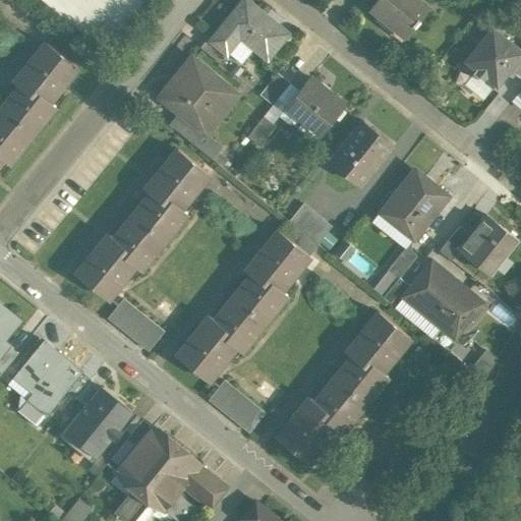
[(141,0),(41,0),(102,49),(141,0)]
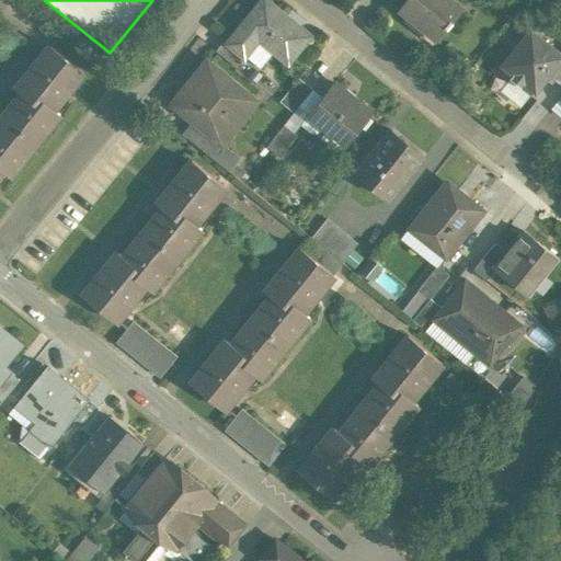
[(460,11),(446,0),(405,0),(399,10),(435,39),(445,27),(446,29),(460,11)]
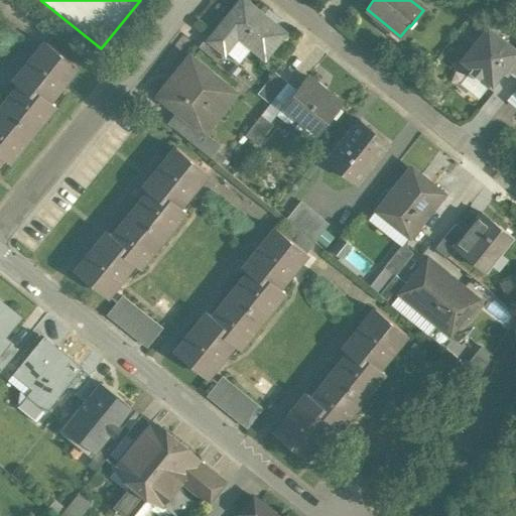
[(210,38),(208,41),(224,54),(237,37),(264,59),(284,34),(270,22),(271,21),(264,15),(261,18),(240,1),(210,38)]
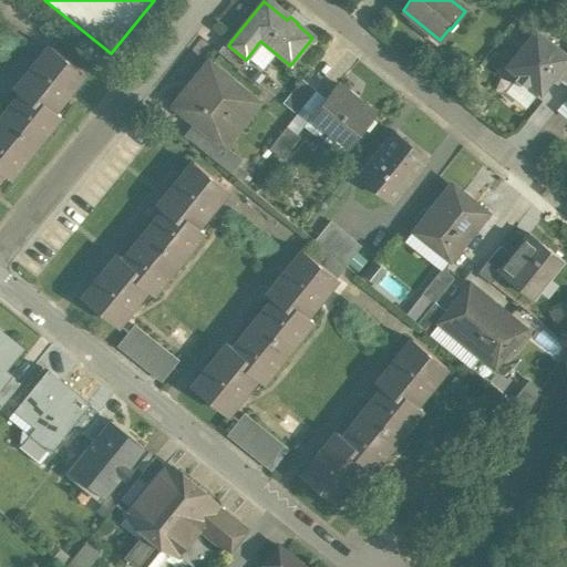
[(566,57),(536,32),(504,71),(514,80),(516,82),(524,88),(523,88),(525,90),(525,89),(536,98),(554,75),(566,59),(566,57)]
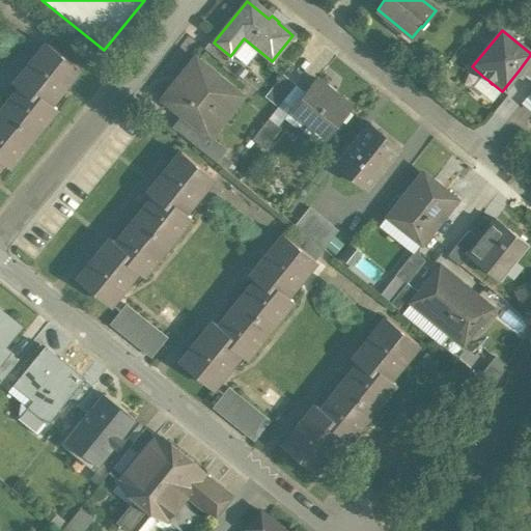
[(230,56),(214,43),(216,39),(213,37),(203,49),(223,64),(230,56)]
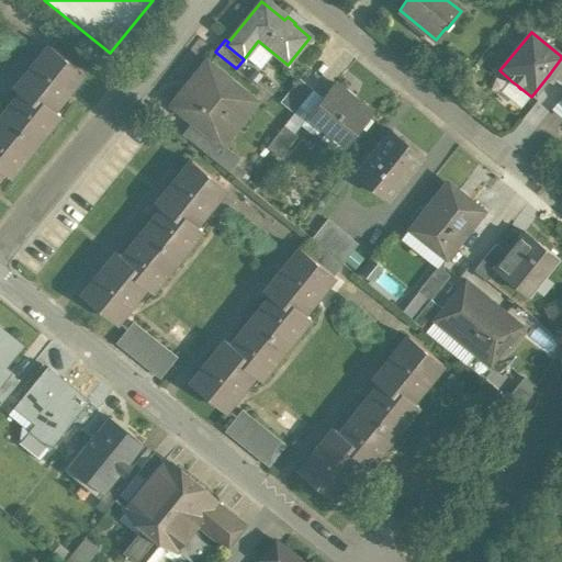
[(49,45),(15,89),(20,92),(12,102),(18,107),(0,127),(0,176),(4,170),(11,176),(59,115),(53,110),(83,72),(49,45)]
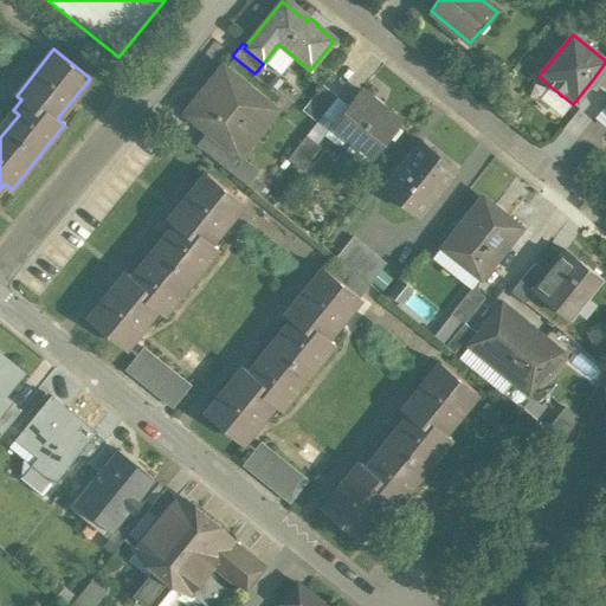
[(605,59),(605,60),(605,63),(592,81),(598,85),(597,85),(598,86),(605,92),(605,59)]
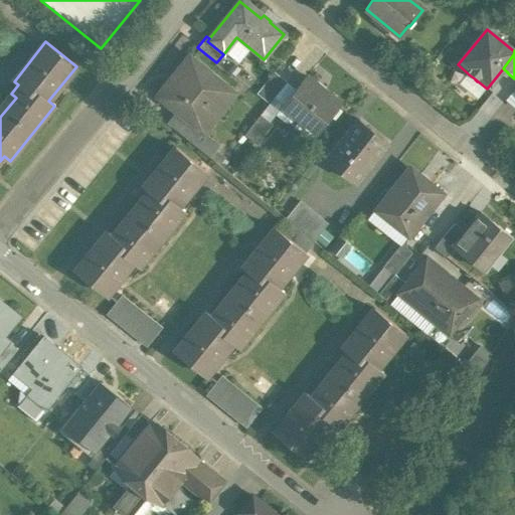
[(235,94),(191,58),(170,84),(167,81),(156,97),(176,113),(203,134),(235,94)]
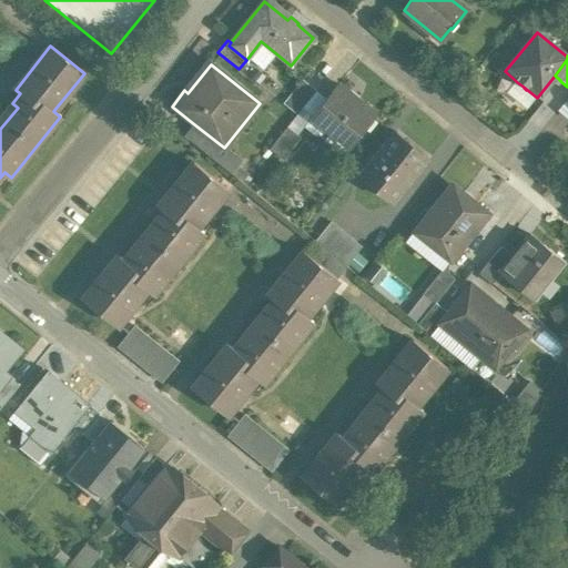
[(560,80),(555,75),(551,80),(558,85),(560,81),(559,80),(560,80)]
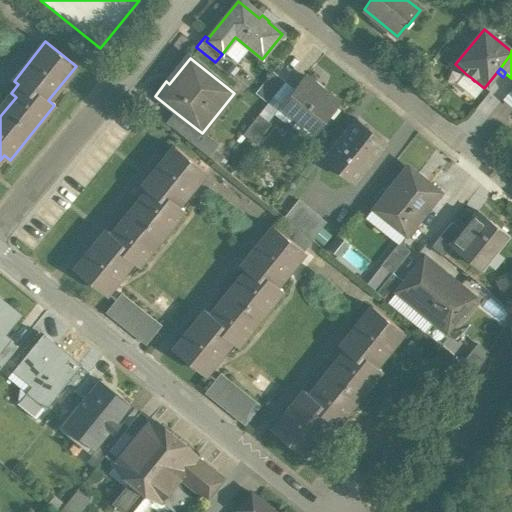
[(271,72),(254,93),(266,103),(283,82),(271,72)]
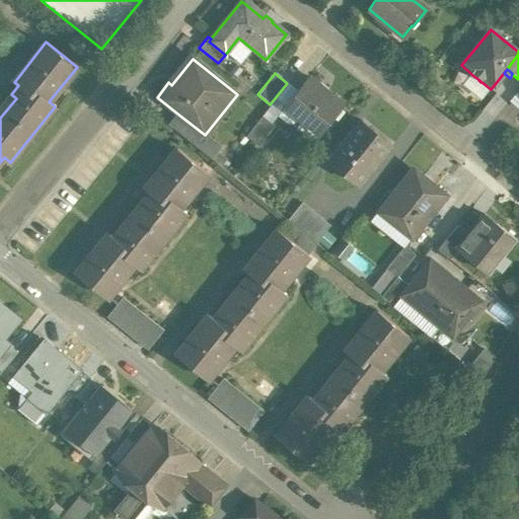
[(270,104),(262,116),(271,124),(285,106),(320,134),(343,105),(307,77),(297,90),(287,83),(270,104)]
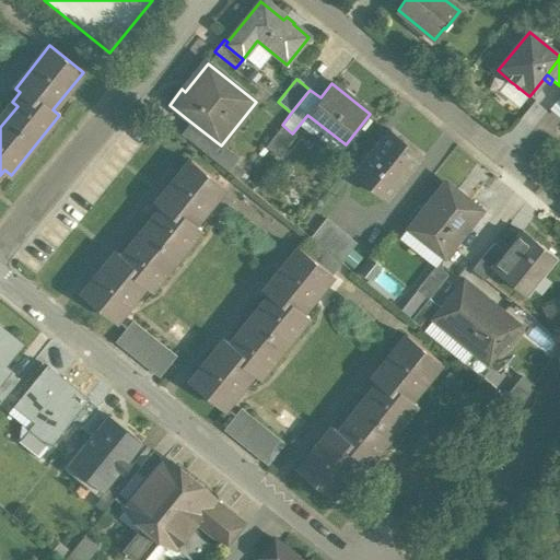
[(221,146),(191,123),(182,135),(211,158),(221,146)]
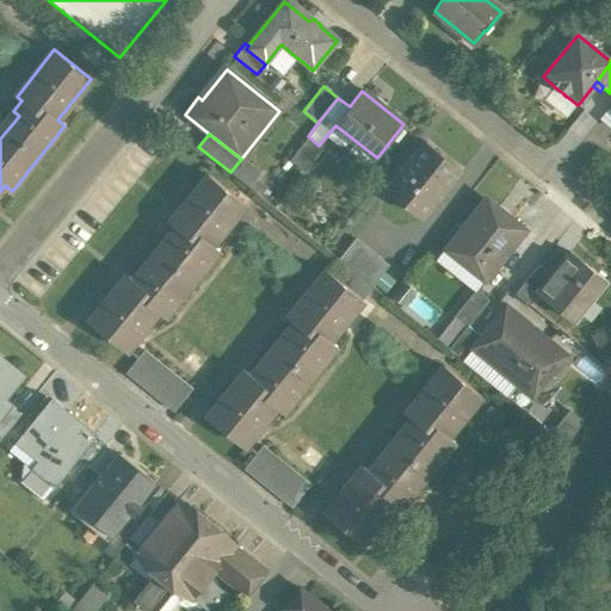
[(308,136),(288,161),(303,172),(322,148),(319,146),(308,136)]
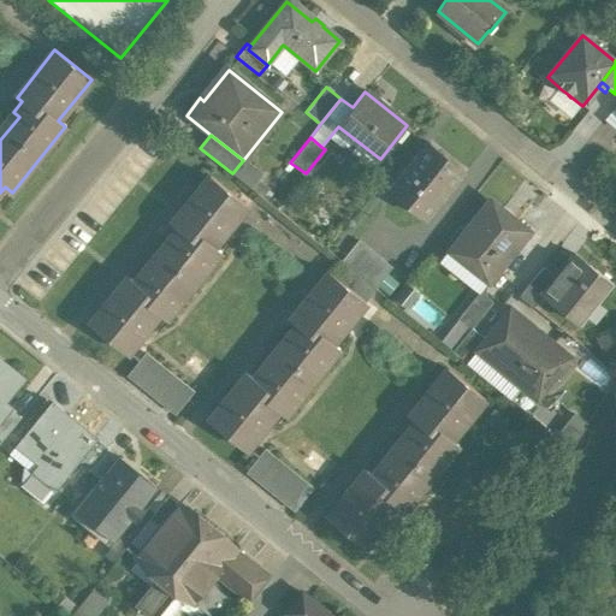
[(430,143),(390,193),(424,219),(463,170),(430,143)]
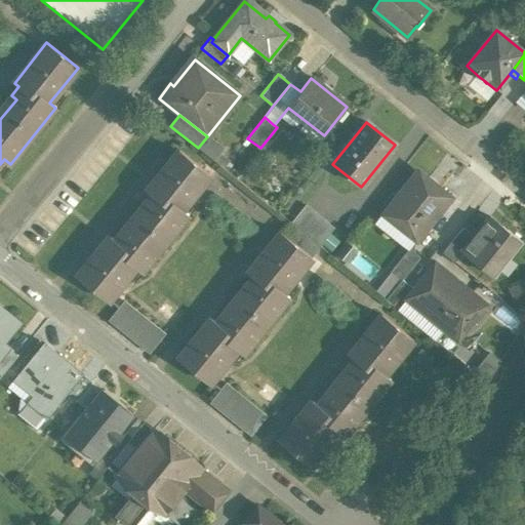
[(114,240),(109,236),(77,276),(108,301),(136,267),(143,272),(189,215),(183,210),(210,176),(179,151),(147,191),(151,194),(145,203),(149,206),(126,235),(122,231),(114,240)]
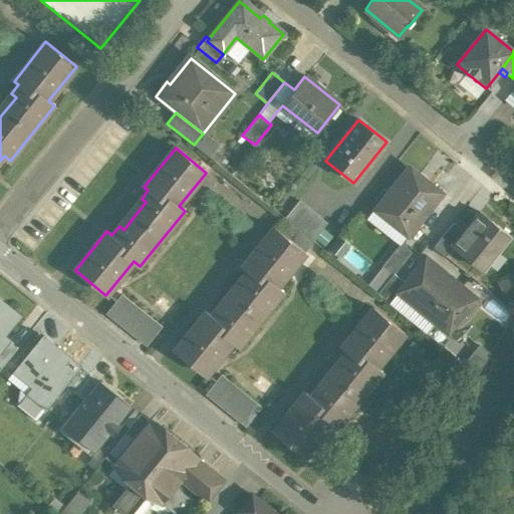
[(406,169),(376,206),(397,222),(394,226),(409,237),(443,193),(428,182),(426,185),(406,169)]
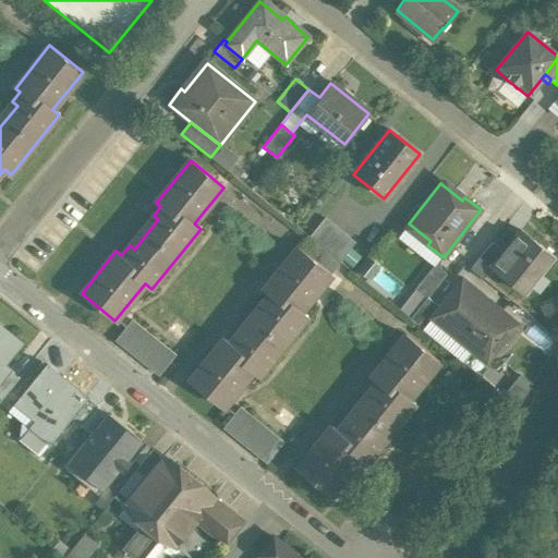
[(354,243),(324,218),(308,237),(339,262),(354,243)]
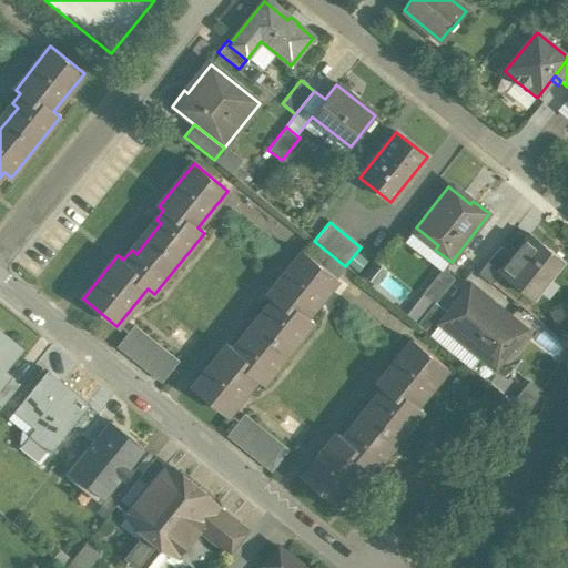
[(511,255),(498,272),(499,273),(530,297),(560,260),(529,234),(511,255)]
